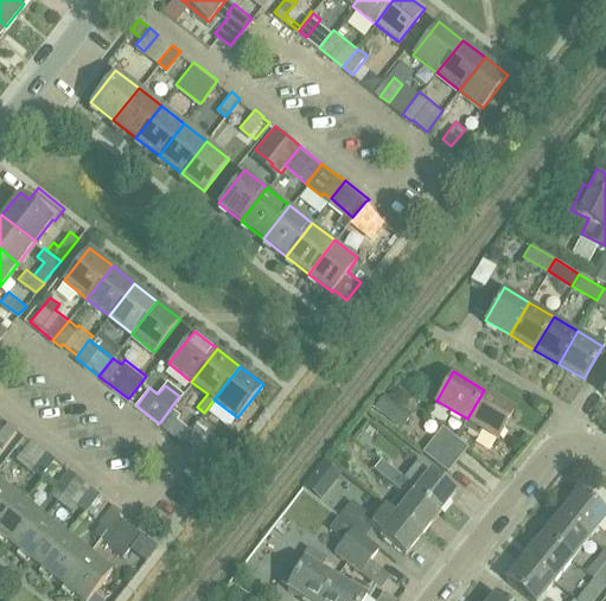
[(484,390),(467,419),(498,436),(515,408),(484,390)]
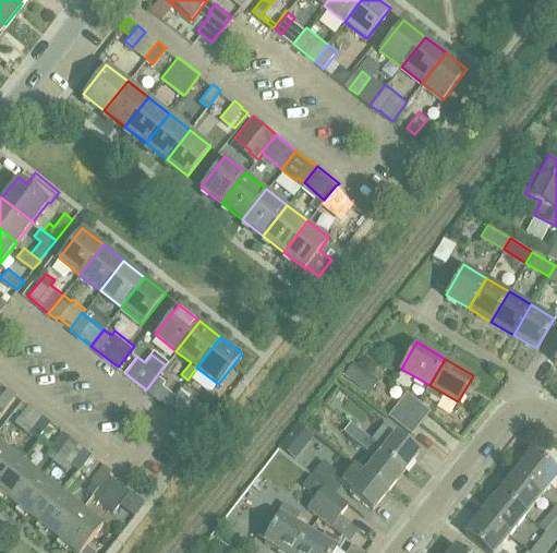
[(370,391),(378,377),(356,362),(348,374),(370,391)]
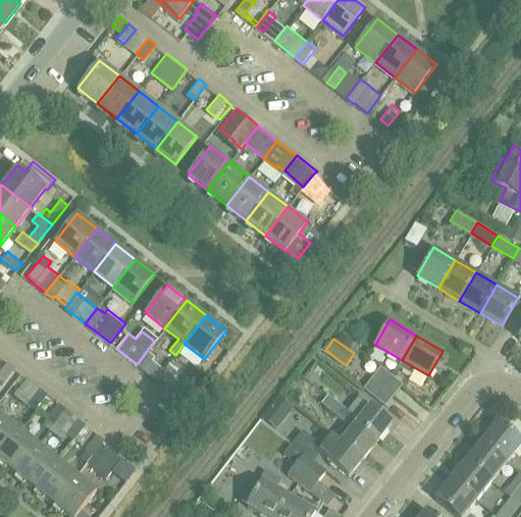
[(174,357),(154,341),(137,364),(144,369),(145,368),(157,378),(159,376),(174,357)]
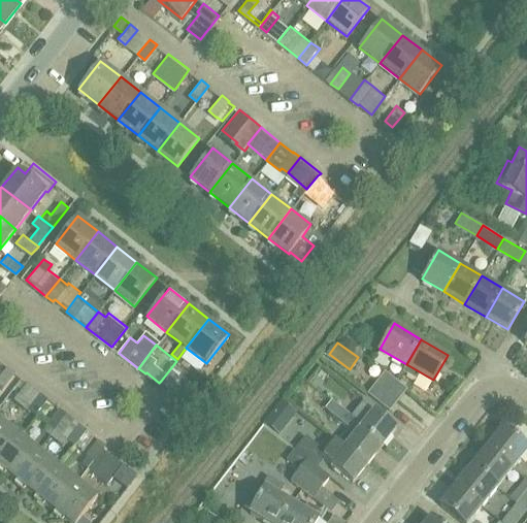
[(0,383),(3,387),(15,371),(0,358),(0,383)]
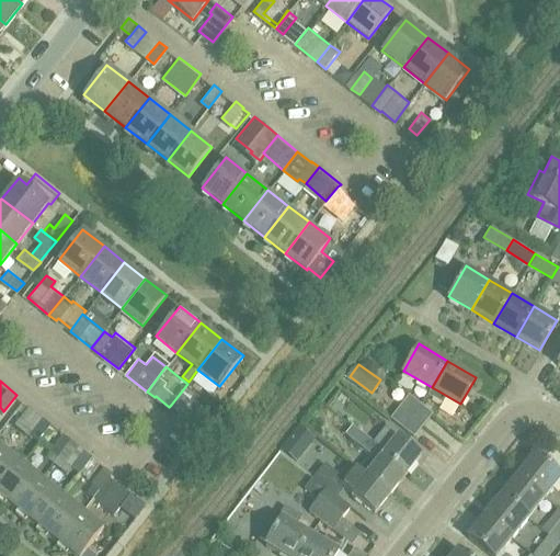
[(187,384),(171,405),(183,415),(191,422),(205,405),(204,405),(198,399),(202,395),(187,384)]
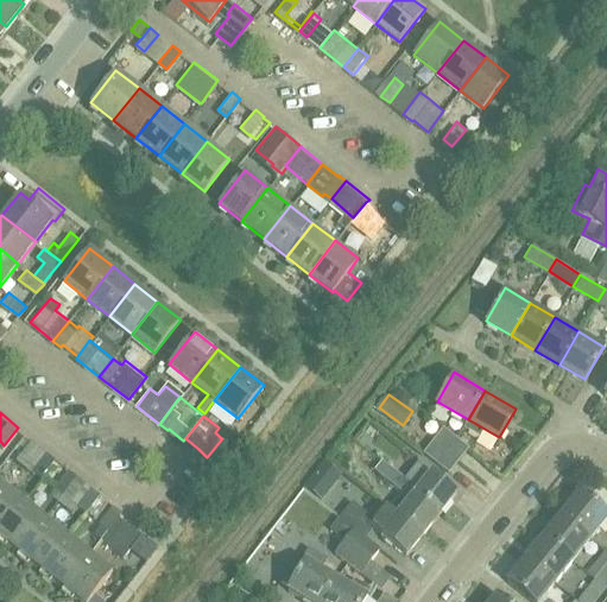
[(432,436),(460,457),(469,444),(443,424),(432,436)]
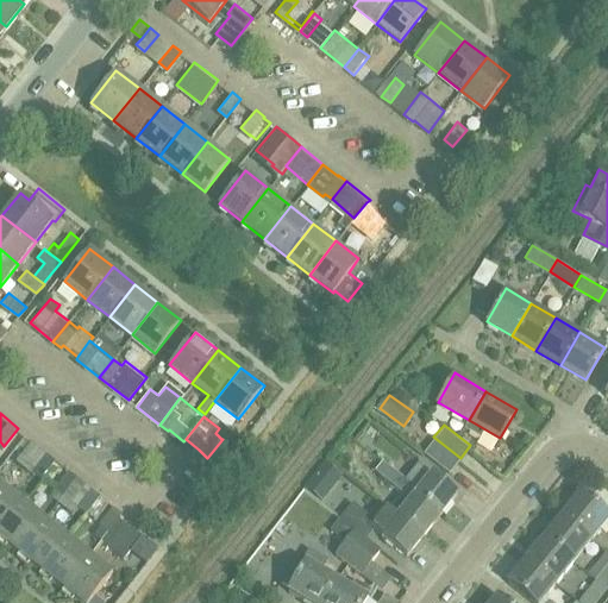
[(461,458),(433,437),(424,450),(450,470),(461,458)]
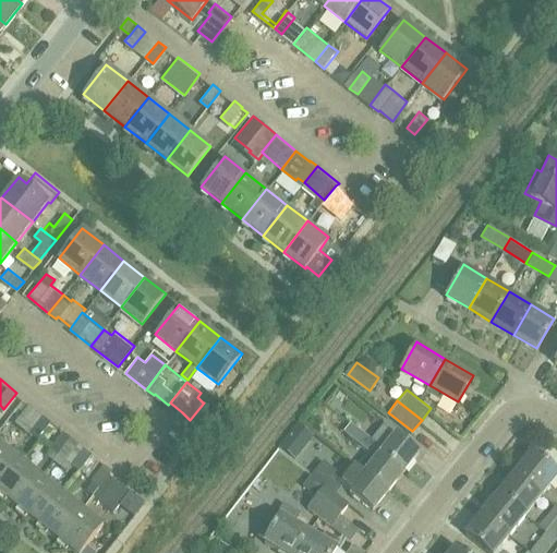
[(29,433),(32,431),(38,436),(51,420),(43,413),(29,403),(15,421),(29,433)]
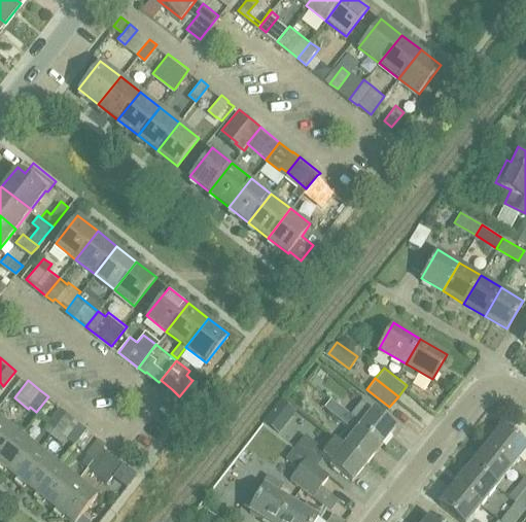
[(356,417),(350,412),(331,396),(325,405),(349,423),(338,438),(366,460),(381,443),(353,420),(356,417)]
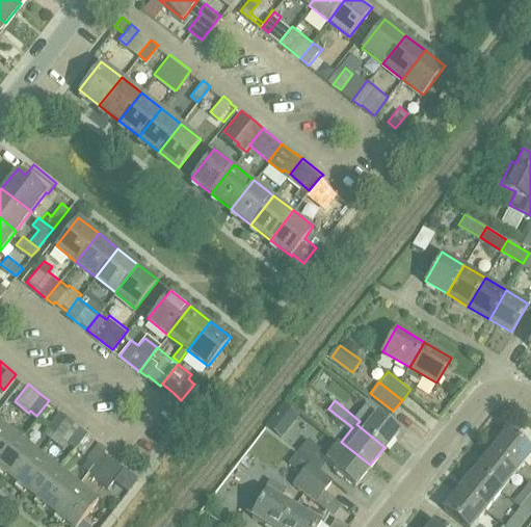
[(365,401),(353,416),(360,421),(356,424),(385,447),(399,428),(377,411),(365,401)]
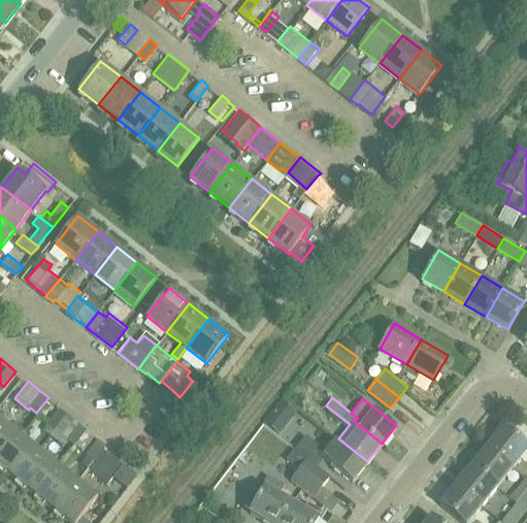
[(472,421),(489,405),(482,398),(465,414),(472,421)]
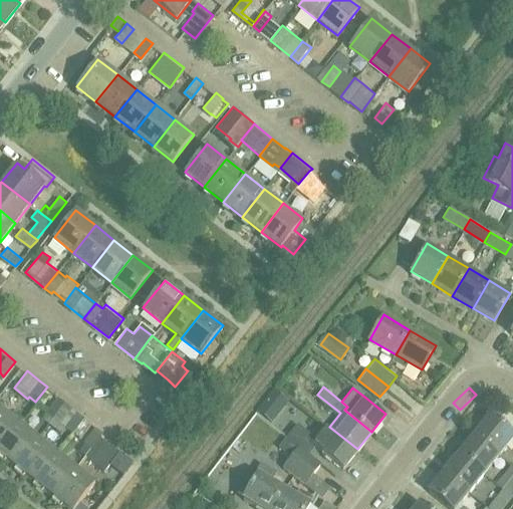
[(50,421),(66,401),(59,396),(46,411),(53,416),(49,421),(50,421)]
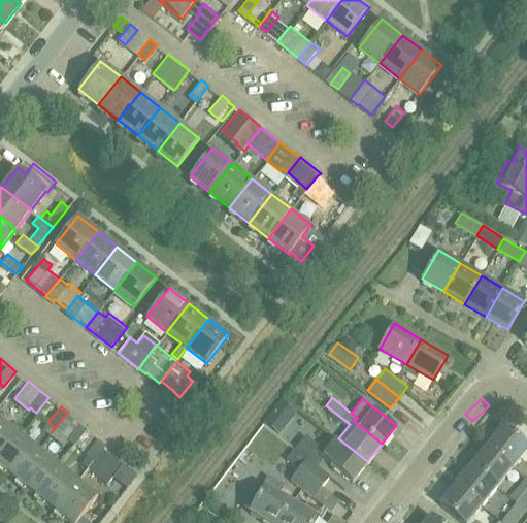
[(75,442),(87,427),(84,425),(68,412),(52,432),(64,443),(64,442),(68,436),(75,442)]
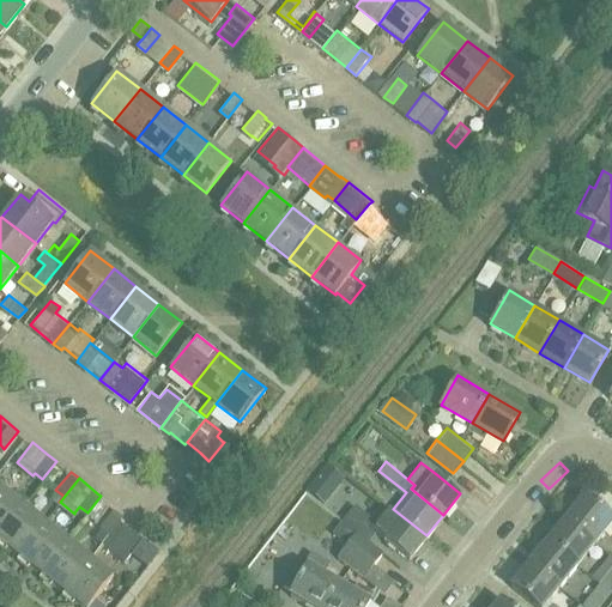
[(0,532),(23,503),(0,484),(0,532)]
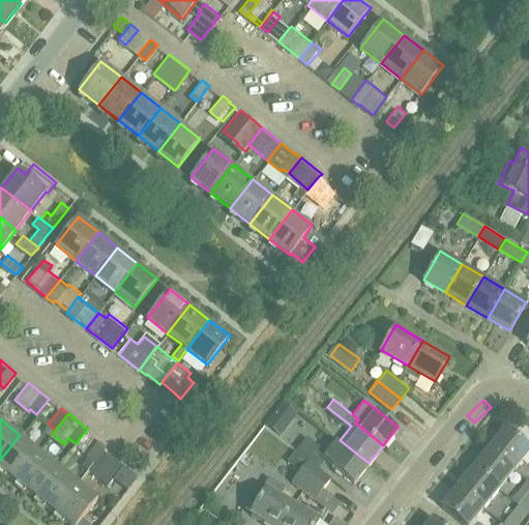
[(528,445),(505,427),(490,446),(516,467),(528,449),(528,445)]
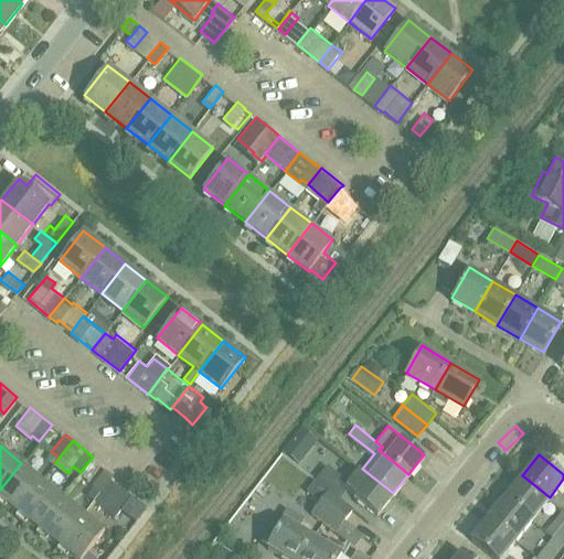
[(393,493),(362,469),(354,463),(344,476),(327,462),(316,476),(340,495),(347,487),(354,493),(353,494),(378,513),(393,493)]
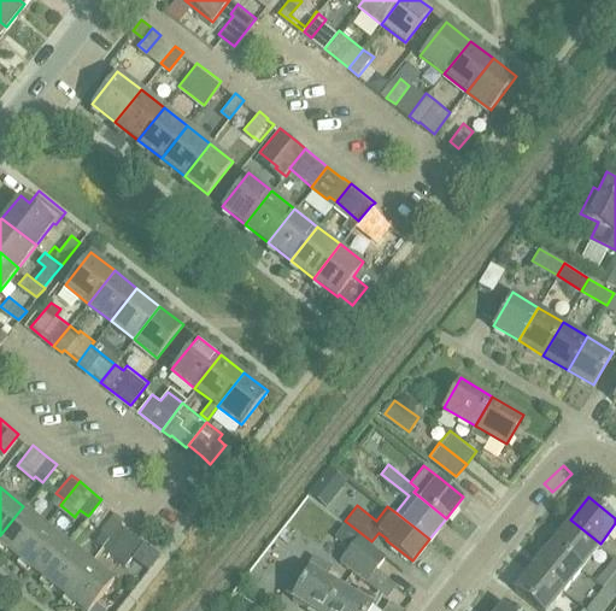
[(23,506),(0,535),(0,542),(19,558),(46,524),(23,506)]
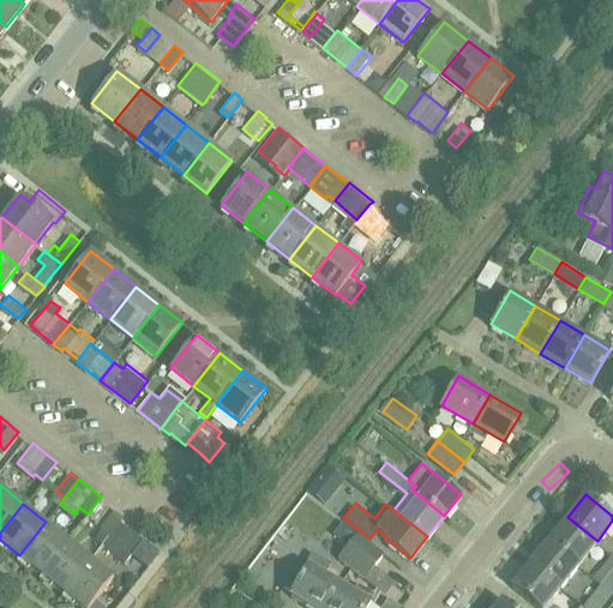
[(370,539),(343,518),(342,521),(324,505),(314,516),(334,530),(348,543),(374,564),(384,551),(370,539)]
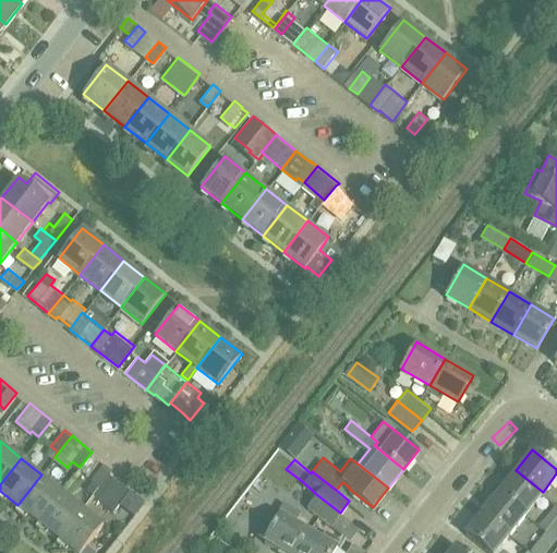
[(104,461),(91,478),(99,484),(112,469),(104,461)]
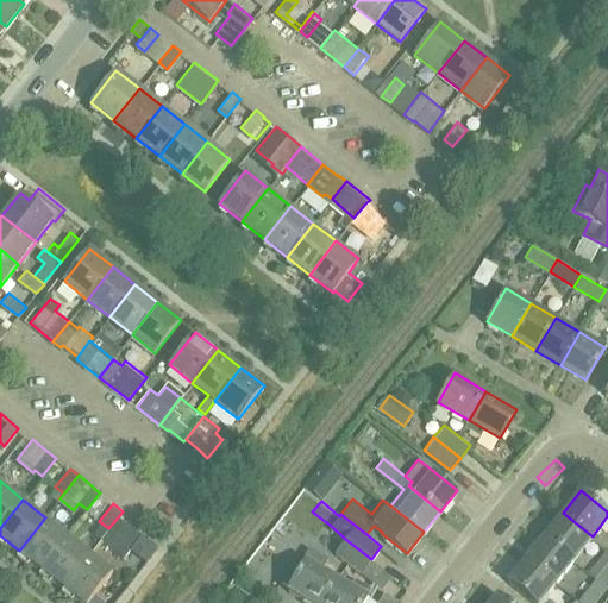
[(563,513),(545,535),(575,559),(593,536),(563,513)]
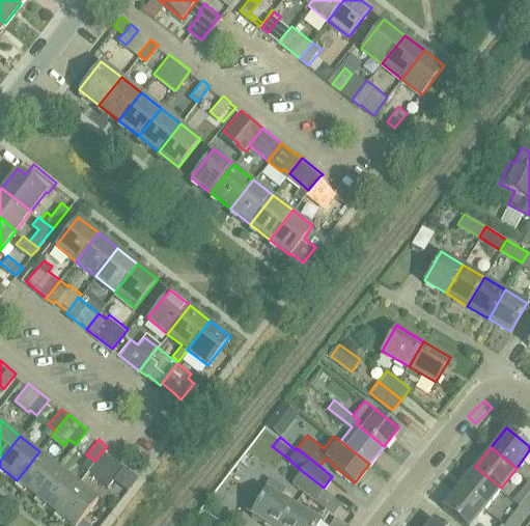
[(124,465),(105,449),(104,449),(89,469),(108,485),(124,465)]
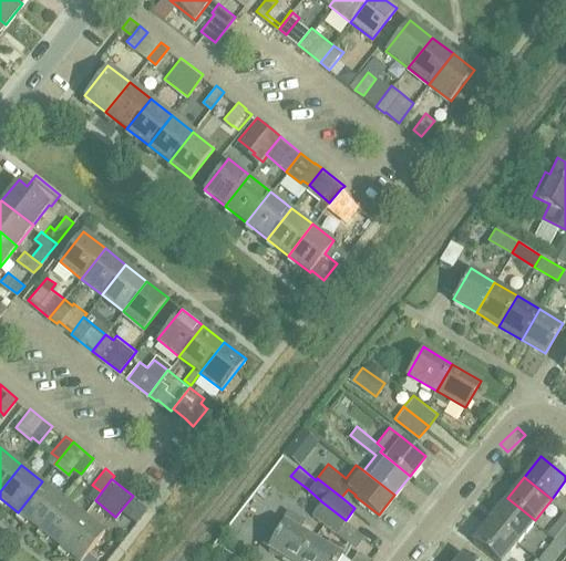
[(42,481),(18,512),(39,529),(63,498),(42,481)]
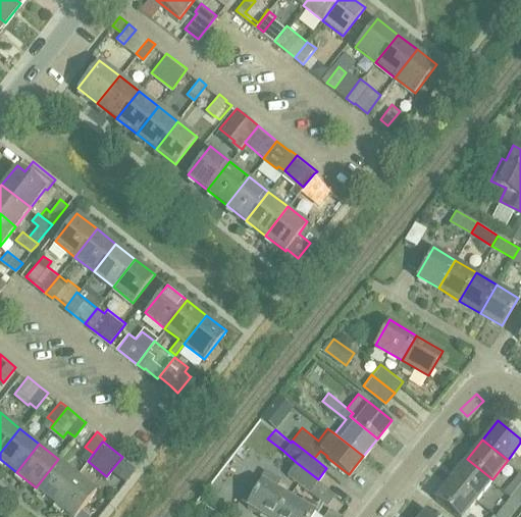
[(77,474),(58,459),(36,487),(55,503),(77,474)]
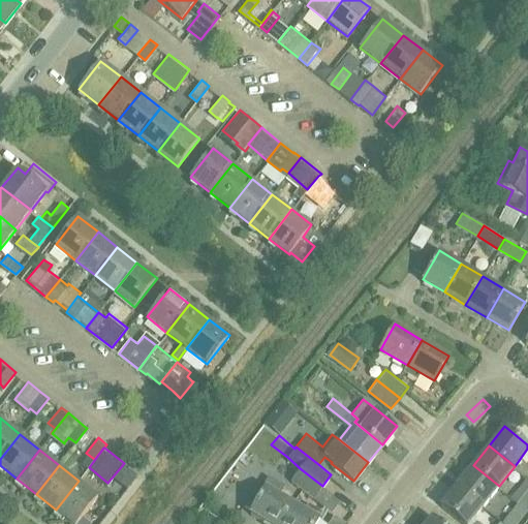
[(499,486),(473,465),(458,484),(484,504),(499,486)]
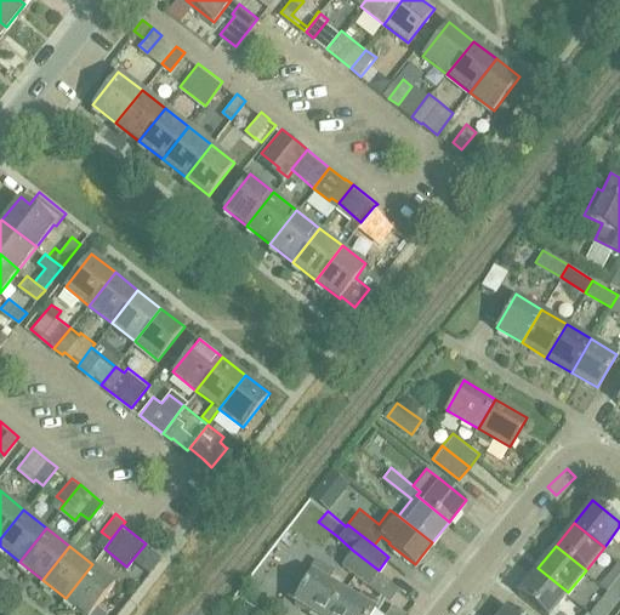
[(379,570),(352,550),(342,563),(368,584),(379,570)]
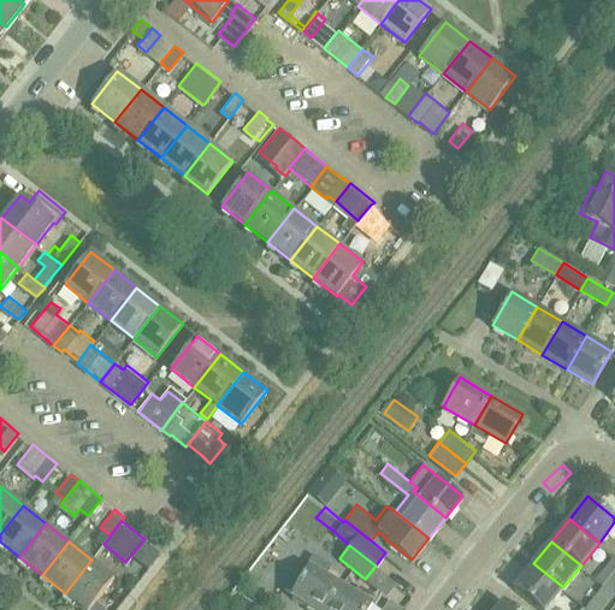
[(317,609),(325,609),(339,585),(320,573),(329,560),(314,551),(306,564),(309,567),(293,596),(317,609)]
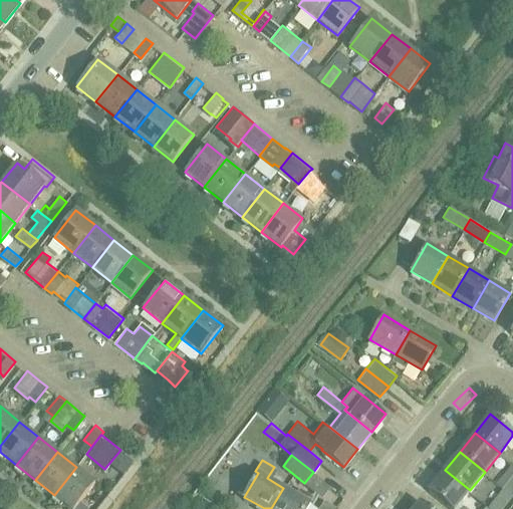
[(73,508),(95,482),(76,467),(54,495),(71,508),(73,508)]
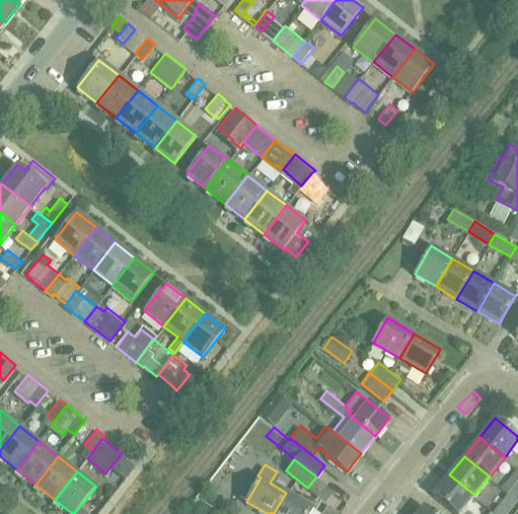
[(517,478),(512,473),(501,487),(508,492),(508,491),(517,498),(517,478)]
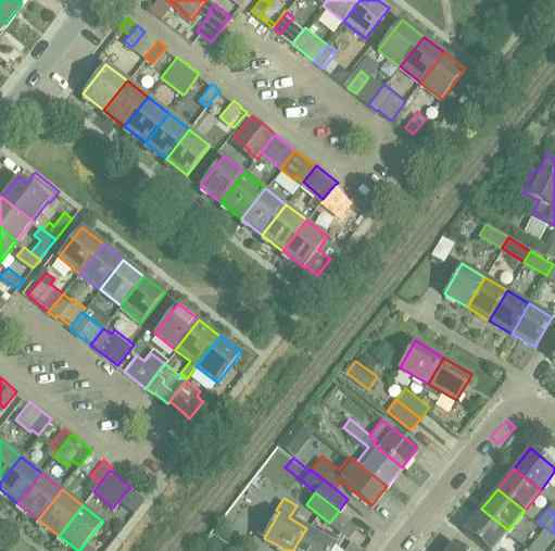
[(508,530),(481,509),(465,529),(492,550),(508,530)]
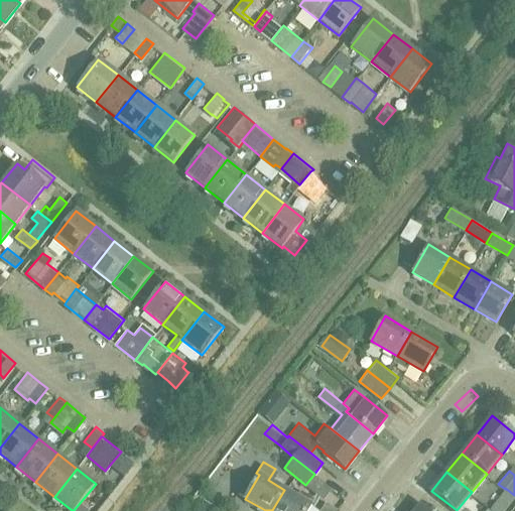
[(505,489),(490,507),(495,510),(503,510),(514,497),(514,495),(505,488),(505,489)]
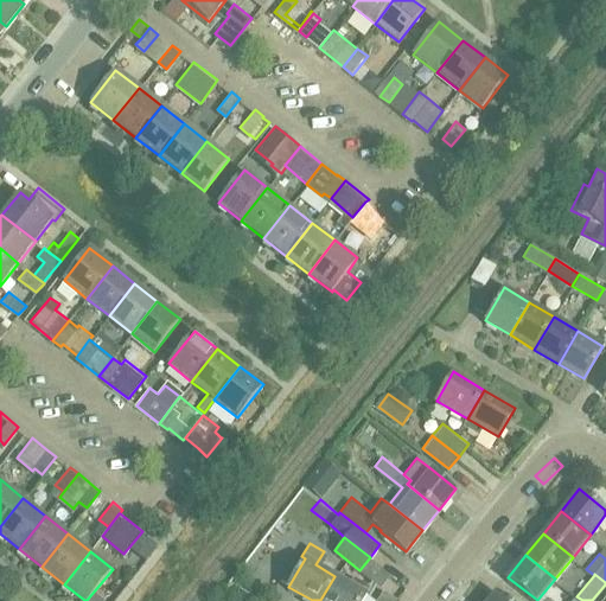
[(335,576),(320,600),(361,600),(365,594),(335,576)]
